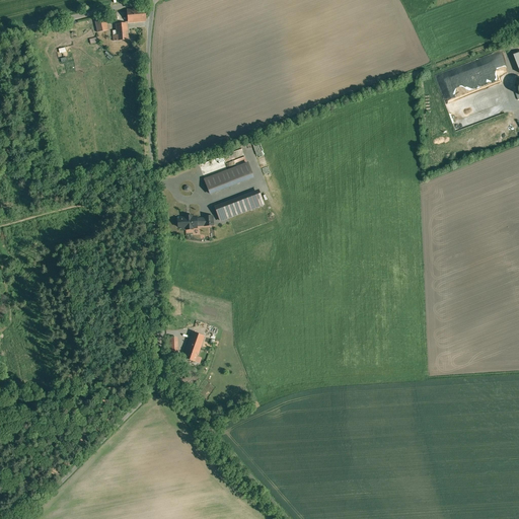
[(145,8),(127,9),(128,20),(146,18),(145,8)]
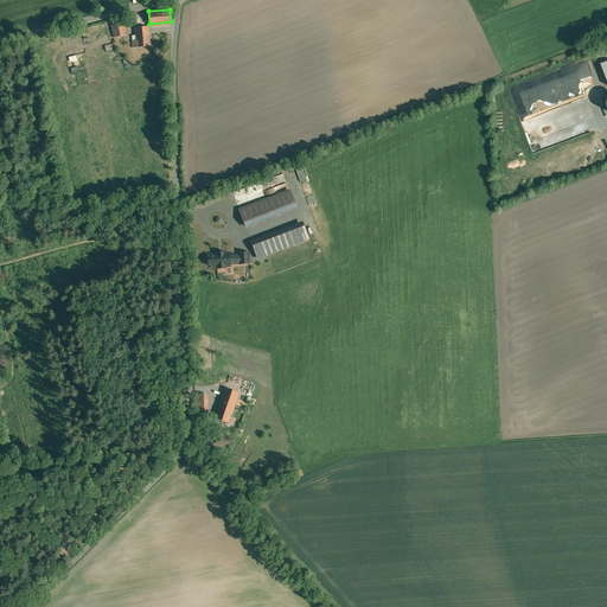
[(123,20),(112,23),(114,38),(127,36),(123,20)]
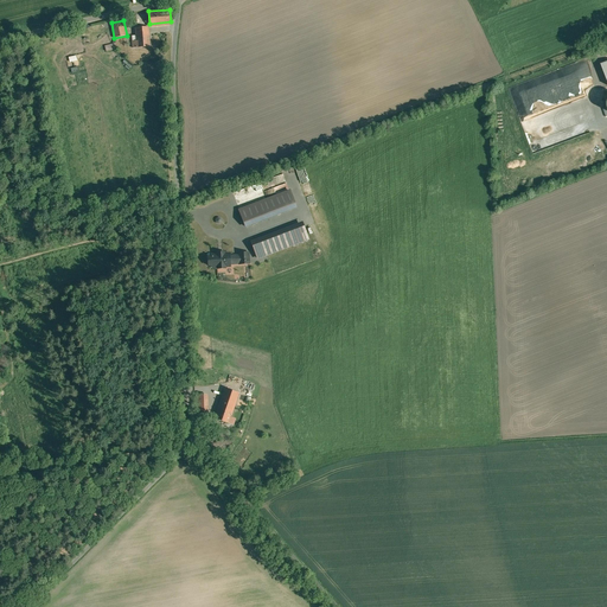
[(148,26),(135,27),(136,40),(132,42),(133,48),(138,48),(151,46),(149,36),(148,26)]
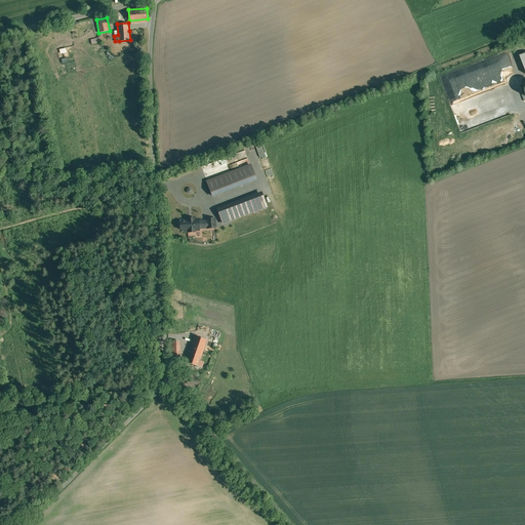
[(251,165),(207,182),(211,192),(254,175),(251,165)]
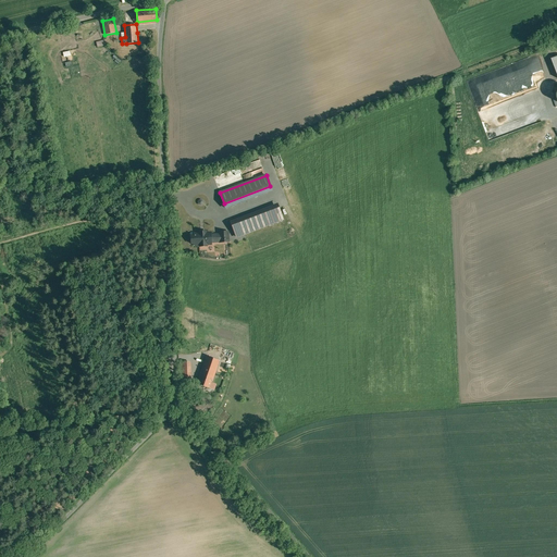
[(279,208),(232,225),(237,237),(283,219),(279,208)]
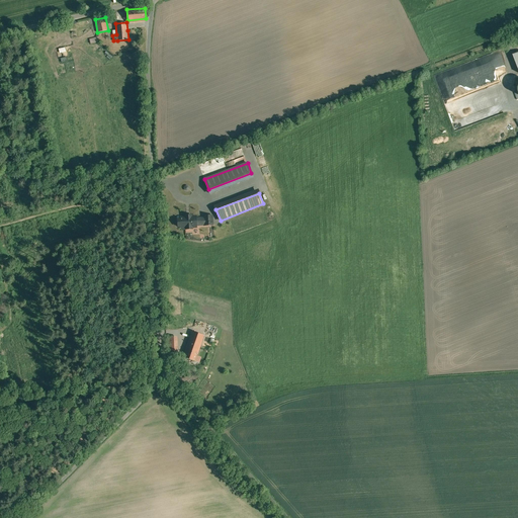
[(191,216),(185,216),(185,217),(180,217),(181,219),(178,219),(178,227),(181,227),(181,228),(186,228),(186,229),(192,229),(192,228),(196,227),(196,226),(196,219),(196,217),(191,217),(191,216)]
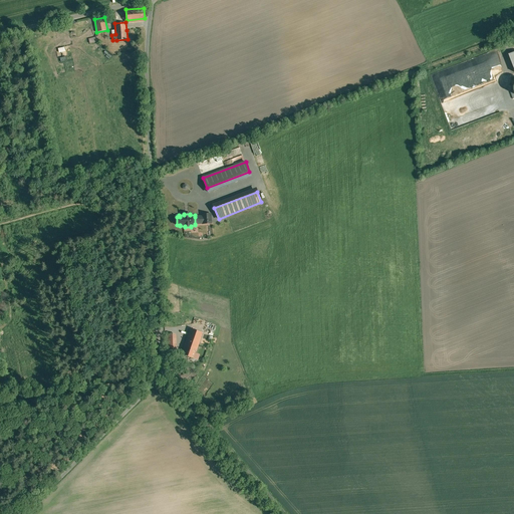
[(211,214),(202,214),(202,216),(203,223),(211,223),(211,214)]
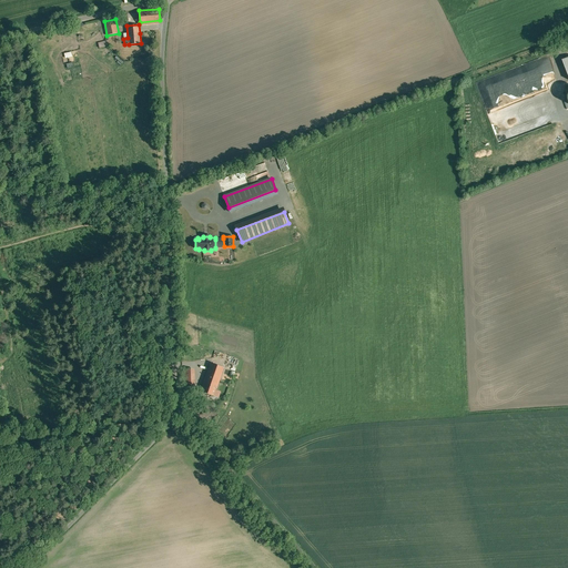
[(224,367),(211,363),(206,376),(219,381),(224,367)]
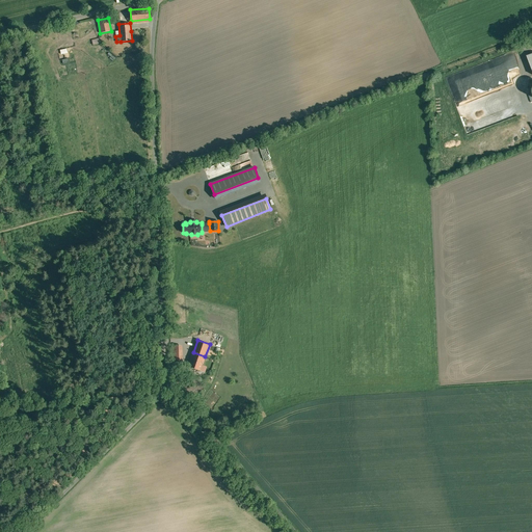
[(179,345),(170,346),(171,365),(179,365),(179,345)]
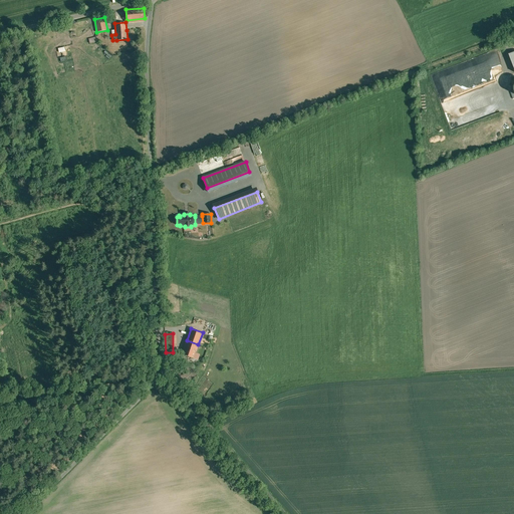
[(198,344),(187,340),(182,354),(194,358),(198,344)]
